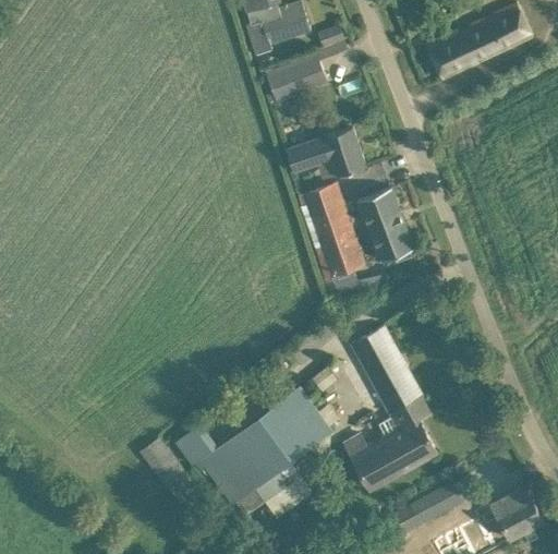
[(243,0),(247,13),(252,25),(249,26),(257,56),(271,51),(269,46),(290,38),(311,32),(302,3),(281,10),(277,11),(275,4),(281,2),(279,0),(243,0)]
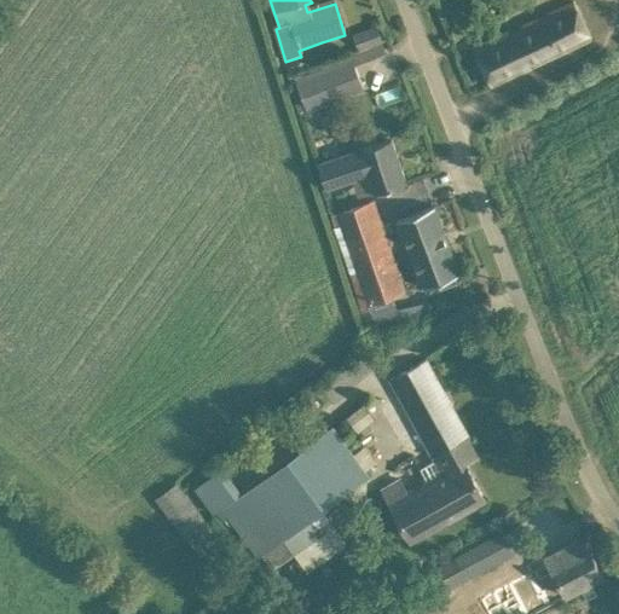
[(576,4),(496,41),(473,51),(491,88),(594,41),(576,4)]
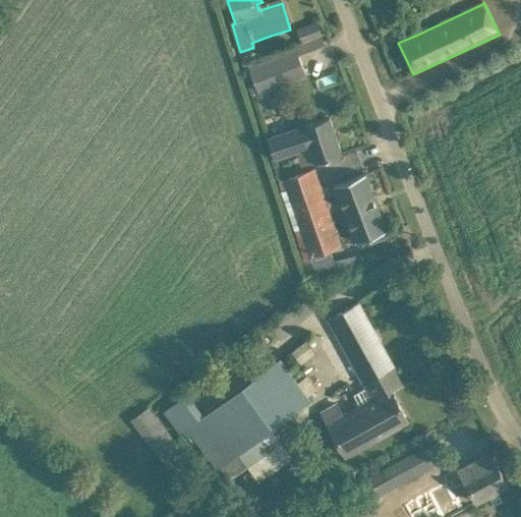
[(299,32),(304,43),(324,36),(320,23),(299,32)]
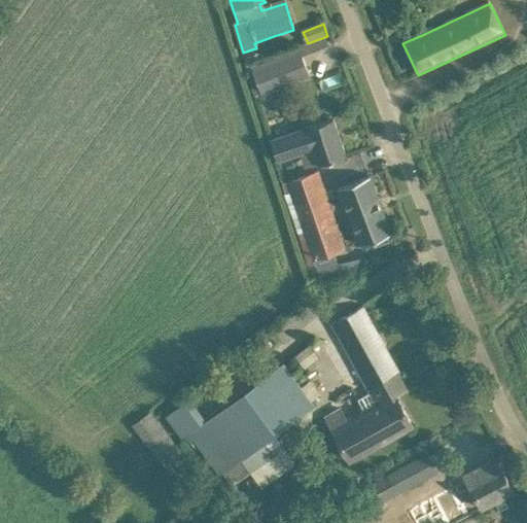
[(261,98),(309,79),(300,54),(251,72),(261,98)]
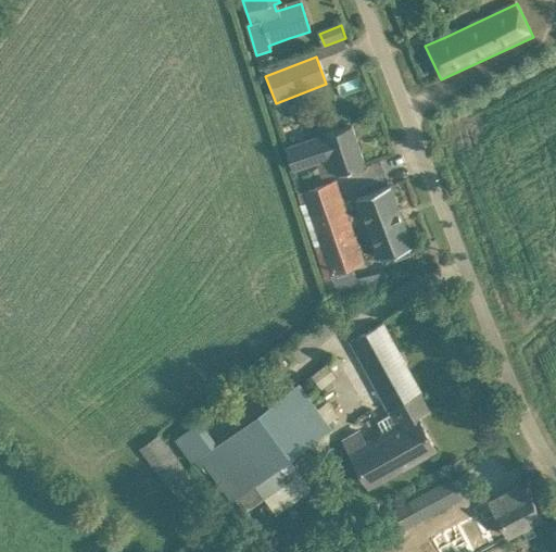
[(324,137),(306,143),(283,151),(290,172),(330,159),(337,176),(365,166),(352,127),(324,137)]
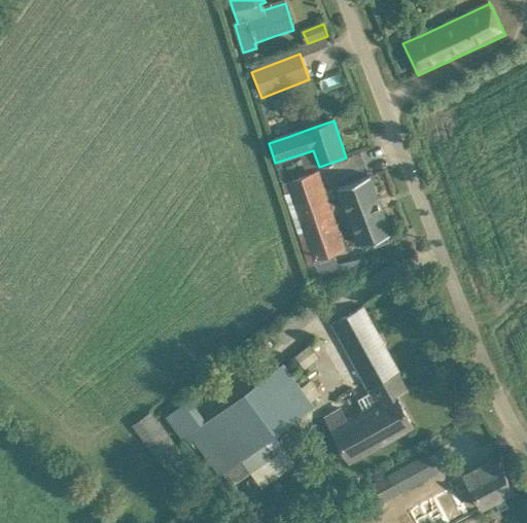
[(288,184),(282,186),(286,196),(291,195),(306,234),(299,236),(303,250),(314,281),(321,278),(315,260),(334,253),(344,250),(331,215),(332,215),(317,174),(288,184)]
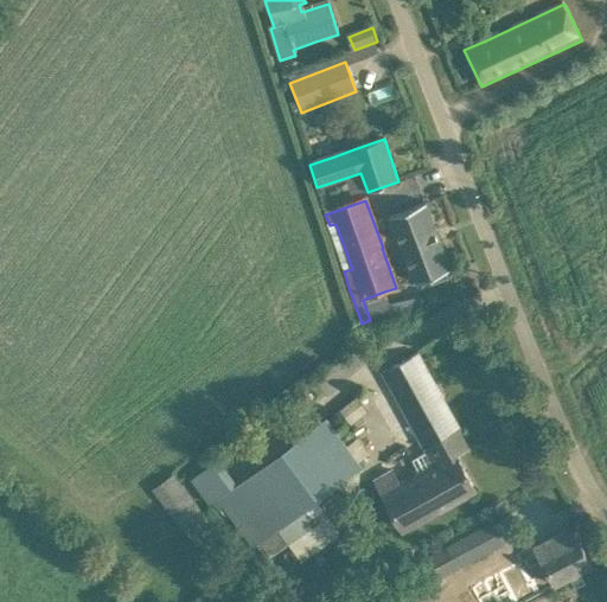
[(389,221),(413,285),(449,270),(426,207),(389,221)]
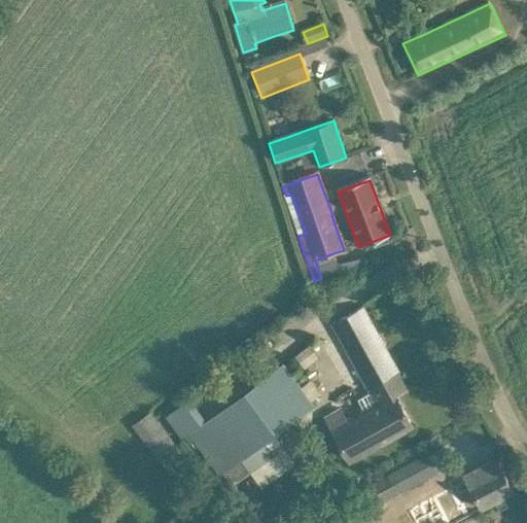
[(354,462),(413,429),(393,395),(408,388),(362,308),(332,325),(379,406),(350,422),(341,407),(327,415),(354,462)]
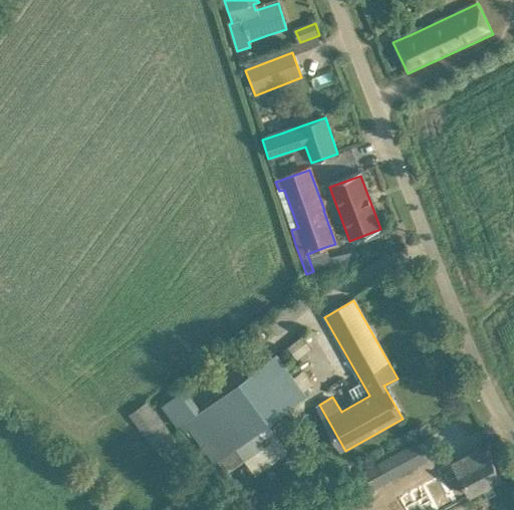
[(258,330),(249,337),(254,344),(263,337),(258,330)]
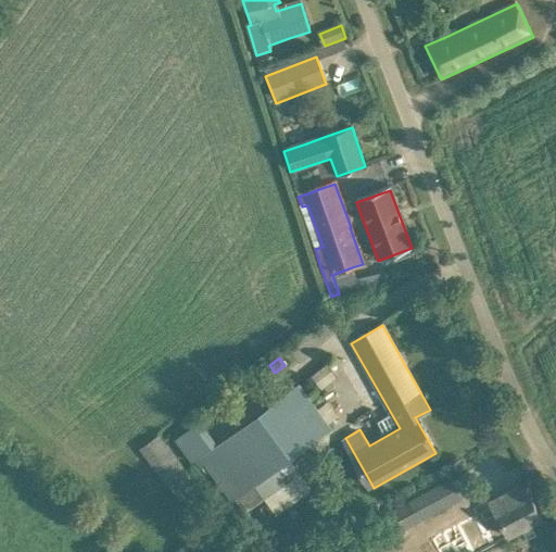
[(200,424),(175,442),(193,466),(200,461),(231,504),(236,501),(239,500),(247,512),(264,500),(277,518),(313,493),(290,462),(319,439),(332,430),(329,426),(320,414),(300,387),(288,396),(217,448),(200,424)]
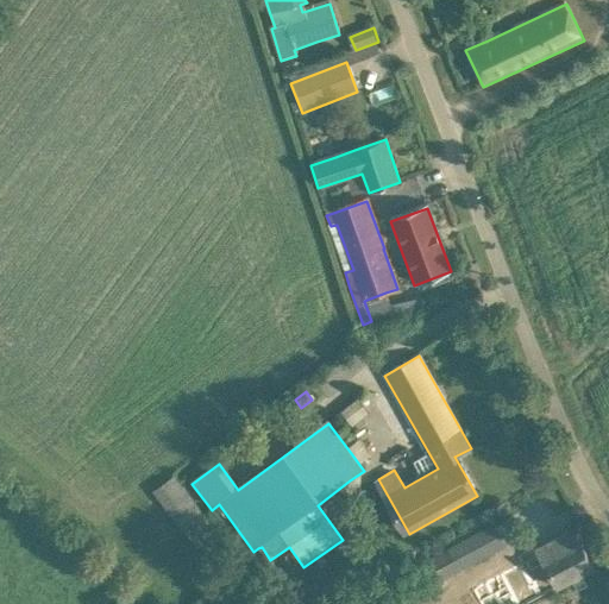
[(182,532),(203,516),(174,476),(152,491),(182,532)]
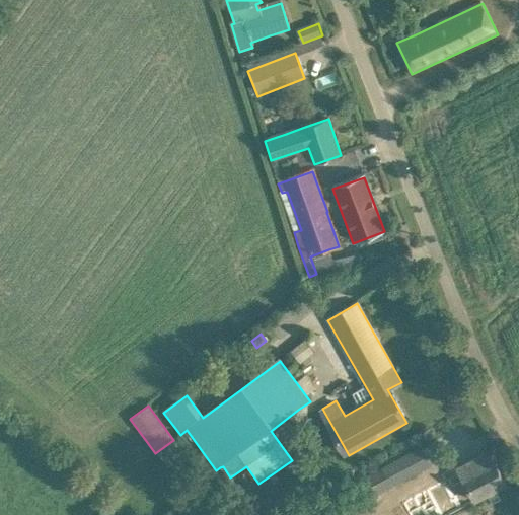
[(369,500),(432,466),(423,449),(360,483),(369,500)]
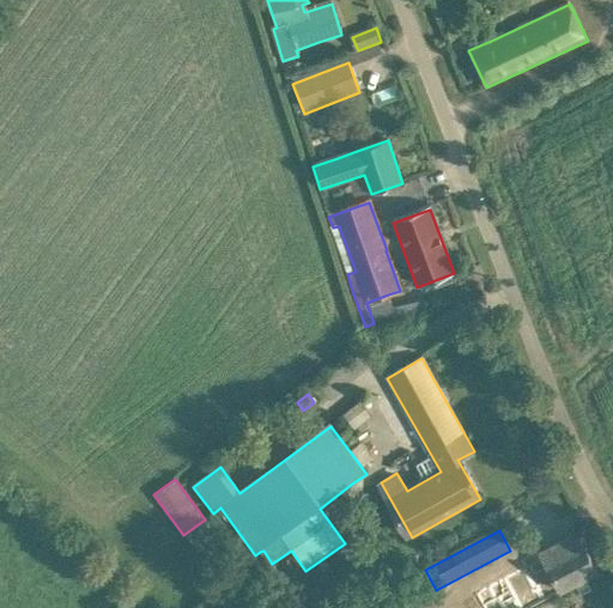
[(489,596),(477,602),(479,607),(540,607),(578,587),(599,575),(576,535),(556,547),(522,565),(527,575),(507,585),(501,576),(483,585),(489,596)]
